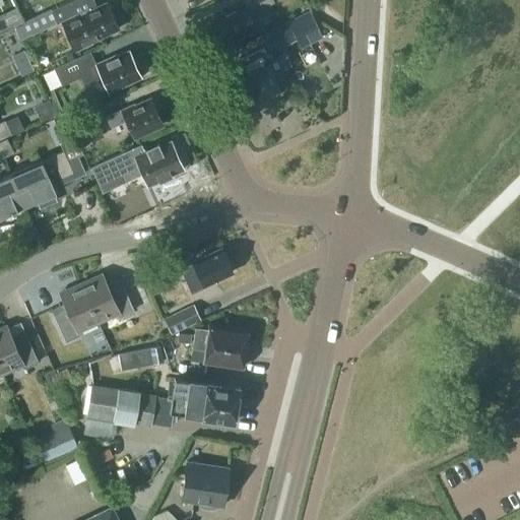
[(243,0),(244,1),(215,15),(226,40),(255,26),(249,13),(274,1),(273,0),(243,0)]
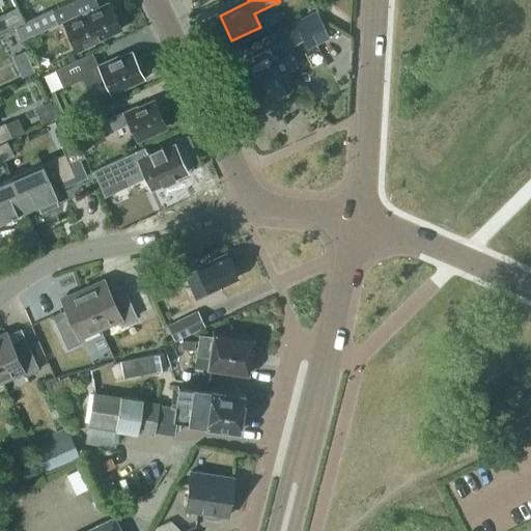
[(52,11),(57,23),(63,20),(78,52),(93,45),(91,40),(122,26),(111,1),(92,10),(91,7),(79,14),(74,2),(52,11)]
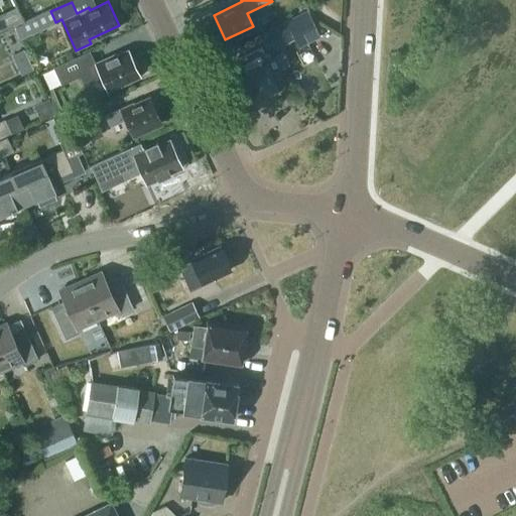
[(306,10),(259,33),(268,51),(293,38),(298,47),(319,36),(306,10)]
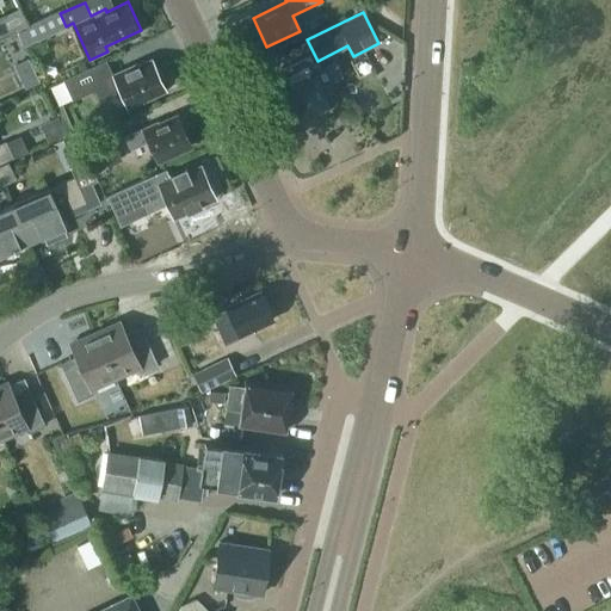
[(36,20),(17,29),(24,45),(44,37),(36,20)]
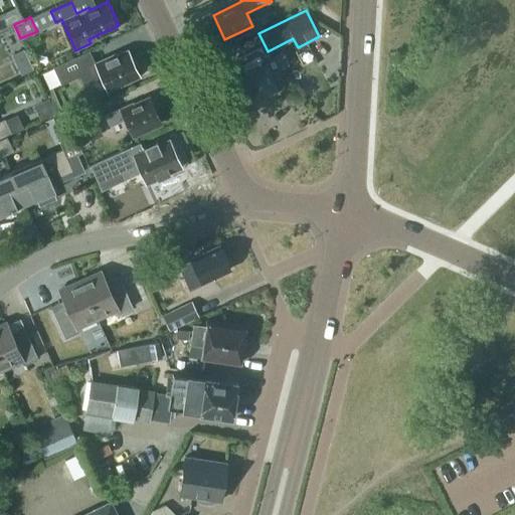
[(244,83),(251,99),(279,87),(272,71),(274,70),(267,55),(266,55),(261,44),(237,55),(242,66),(235,69),(242,84),(244,83)]
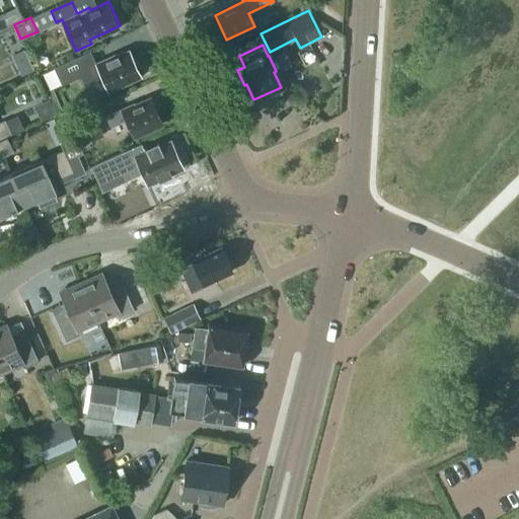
[(51,90),(63,84),(63,85),(81,77),(84,83),(101,75),(108,90),(140,76),(128,50),(106,59),(105,58),(96,62),(91,52),(55,68),(44,73),(51,90)]
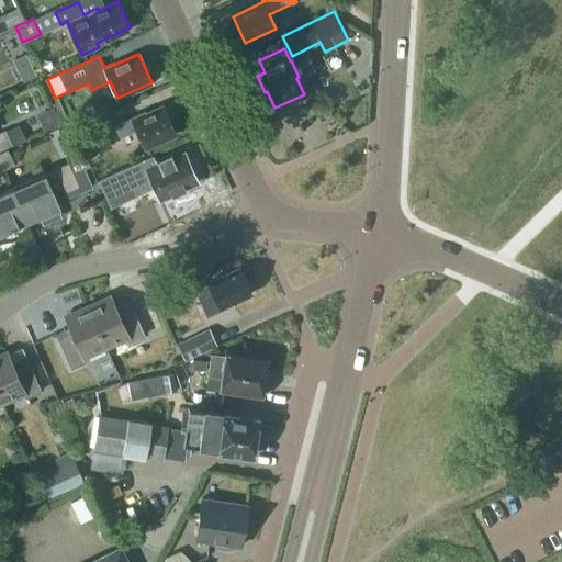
[(347,68),(337,80),(348,89),(358,77),(347,68)]
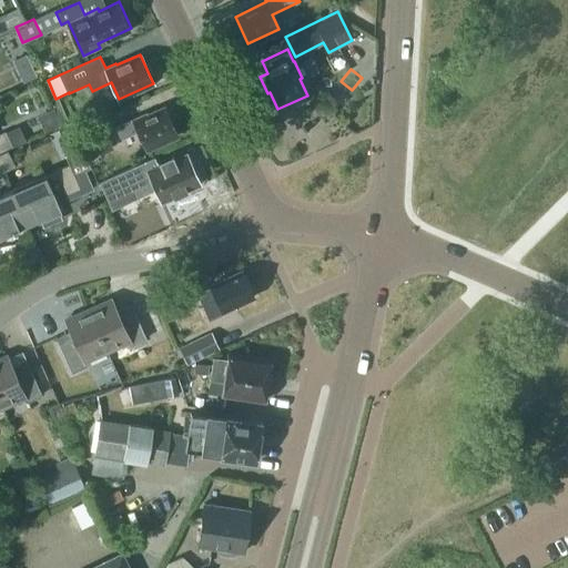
[(138,130),(145,148),(178,133),(165,107),(148,115),(146,112),(115,125),(121,138),(138,130)]
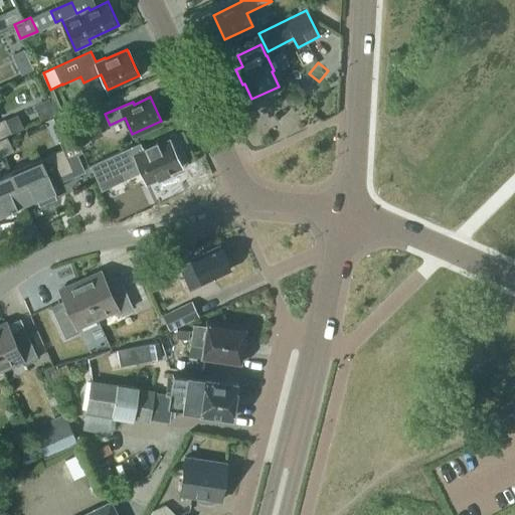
[(103,134),(91,109),(68,120),(80,145),(103,134)]
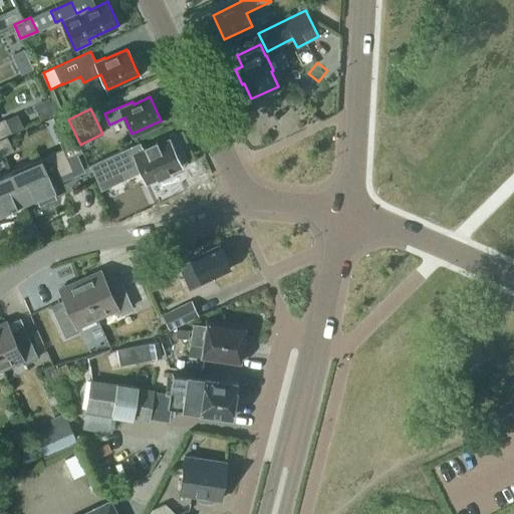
[(60,114),(48,120),(53,132),(65,125),(64,125),(60,114)]
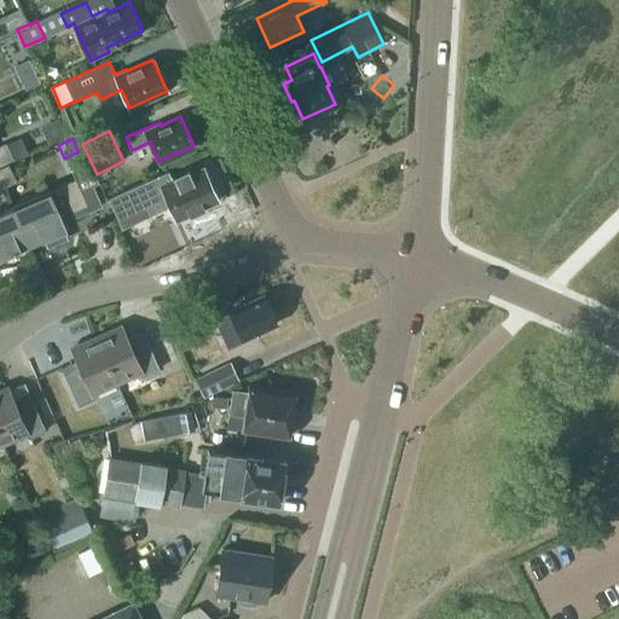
[(0,166),(13,160),(5,143),(0,145),(0,166)]
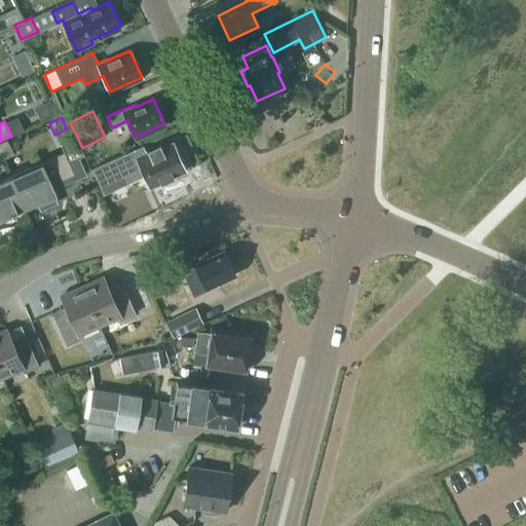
[(0,158),(13,152),(7,138),(0,141),(0,158)]
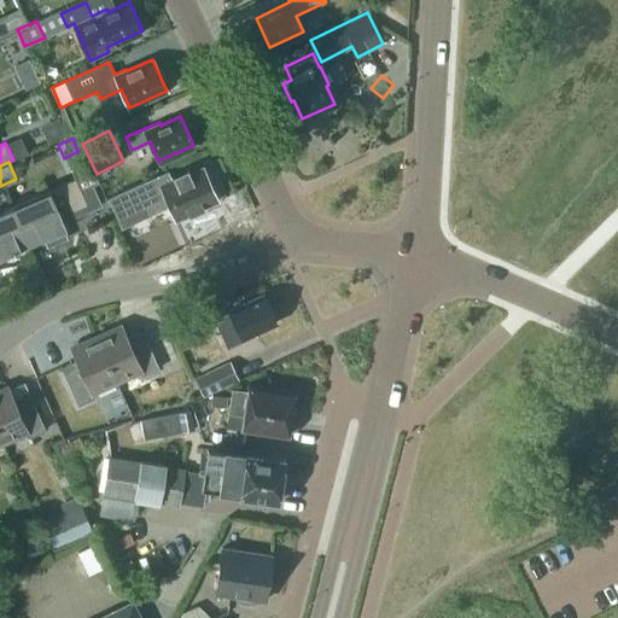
[(168,170),(109,197),(123,228),(149,216),(144,204),(164,196),(169,207),(175,219),(217,199),(217,197),(216,196),(217,192),(215,185),(211,184),(204,169),(203,167),(190,173),(187,168),(186,169),(186,170),(174,175),(174,174),(172,175),(174,180),(173,180),(168,170)]
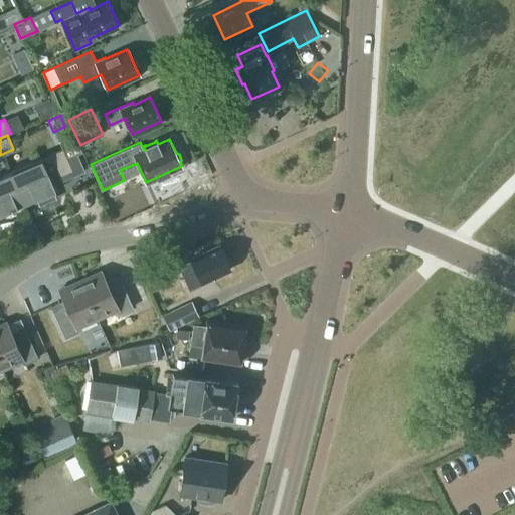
[(61,149),(50,153),(54,161),(60,176),(62,180),(62,179),(84,171),(86,171),(78,155),(68,159),(64,149),(63,148),(61,149)]
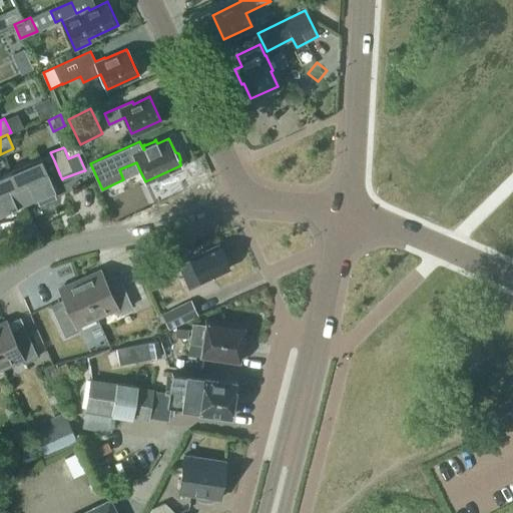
[(41,157),(11,169),(26,202),(35,198),(38,204),(57,196),(54,190),(55,190),(44,164),(54,160),(50,152),(41,157)]
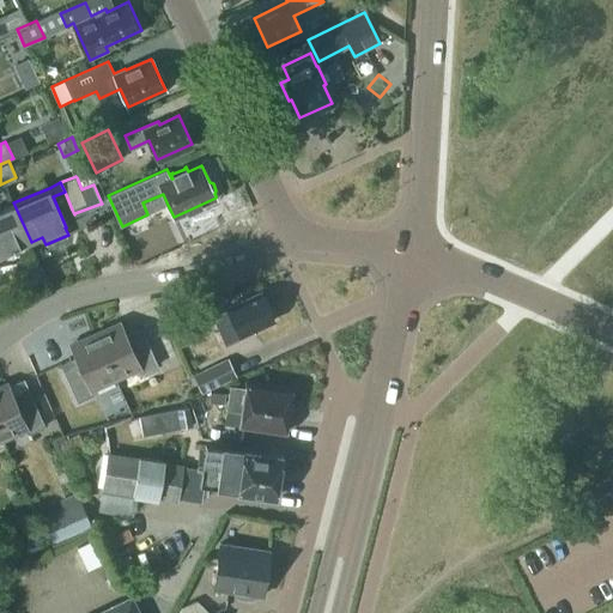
[(0,255),(31,242),(13,202),(0,208),(0,255)]
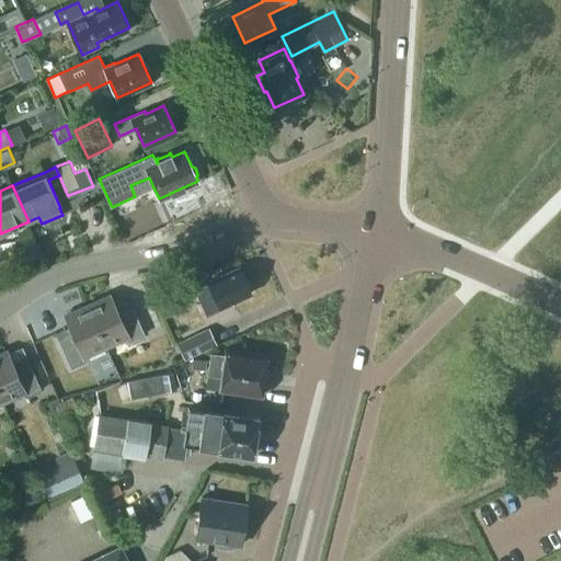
[(208,282),(194,288),(199,300),(214,294),(219,307),(251,292),(239,266),(208,282)]
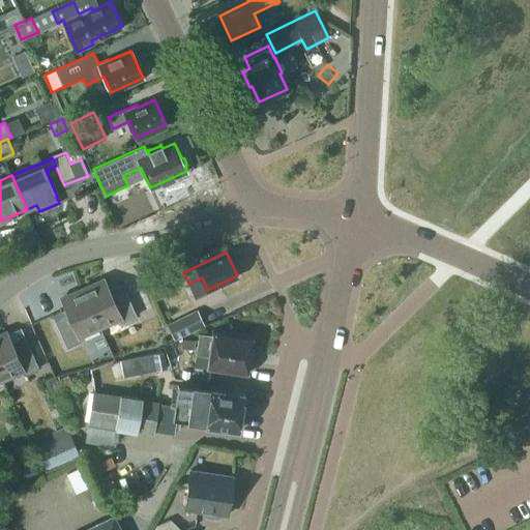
[(105,278),(83,289),(99,326),(120,317),(122,322),(137,316),(125,290),(112,296),(105,278)]
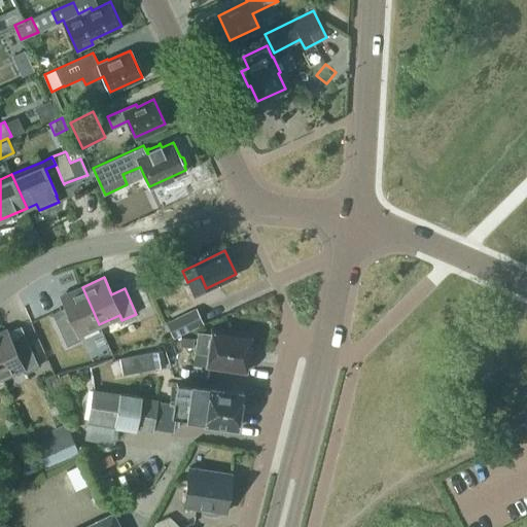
[(99,324),(82,287),(61,296),(68,313),(56,319),(67,345),(80,339),(78,334),(99,324)]
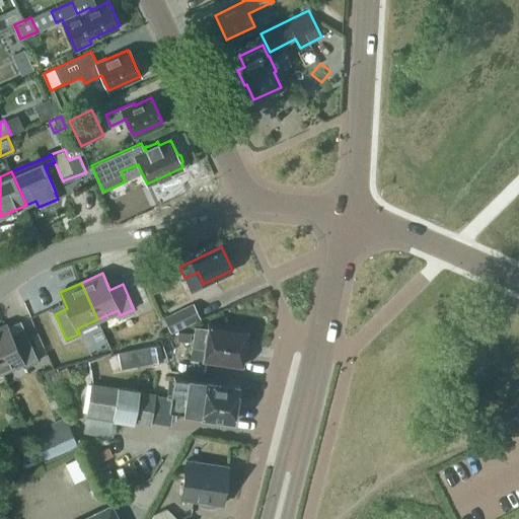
[(194,301),(162,314),(169,329),(200,315),(194,301)]
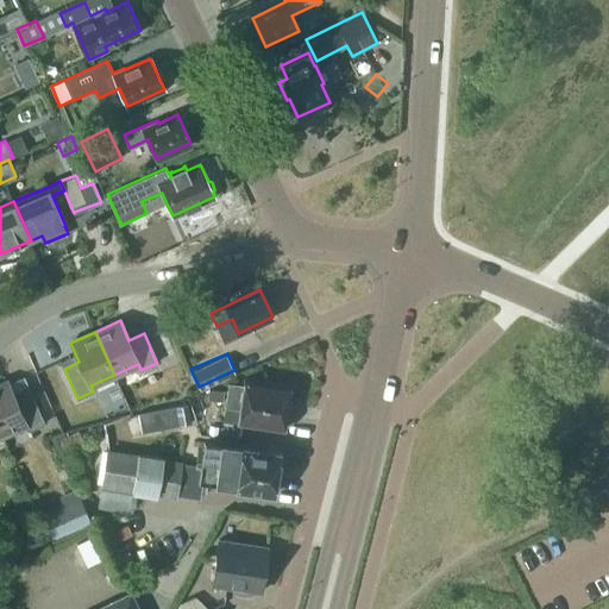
[(238,421),(283,428),(290,384),(244,377),(244,384),(228,382),(225,407),(239,408),(238,421)]
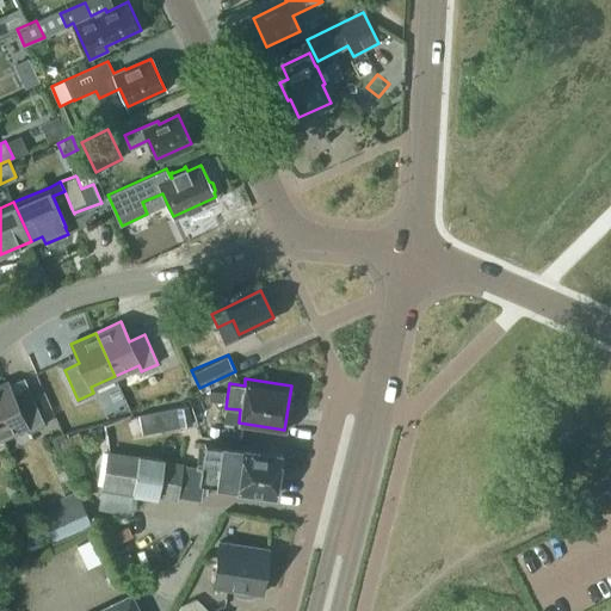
[(0,384),(0,432),(2,437),(25,426),(29,432),(44,425),(31,395),(17,401),(7,382),(0,384)]
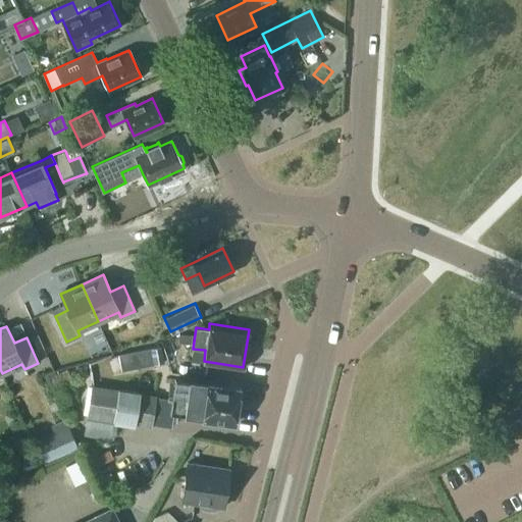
[(160,346),(151,348),(154,365),(164,363),(160,346)]
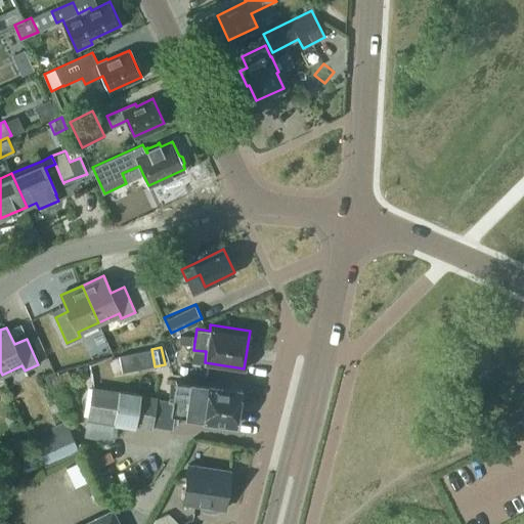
[(179,363),(177,376),(204,380),(206,367),(179,363)]
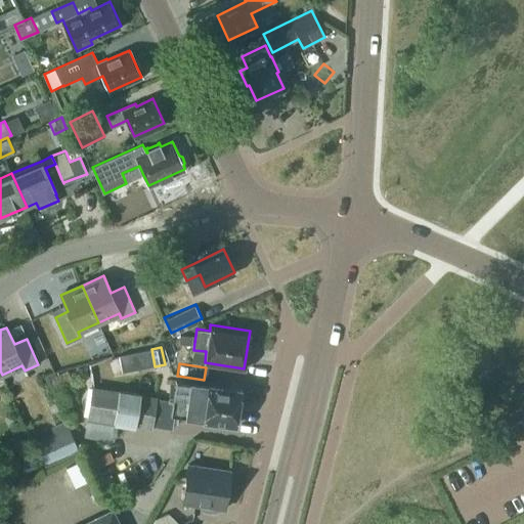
[(69,396),(77,392),(68,370),(58,374),(57,370),(45,376),(55,402),(69,397),(69,396)]
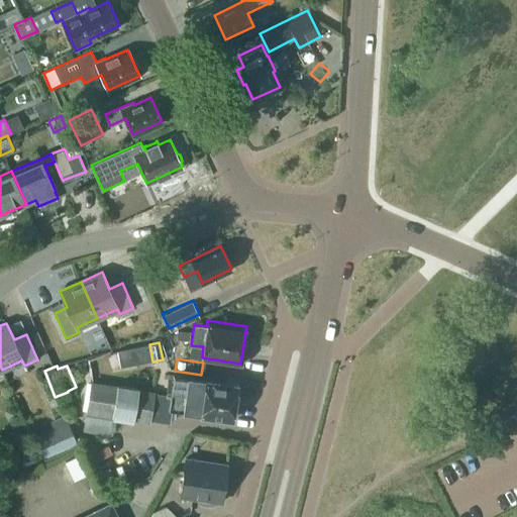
[(88,409),(148,419),(169,422),(171,409),(232,418),(237,384),(174,375),(171,394),(93,381),(88,409)]
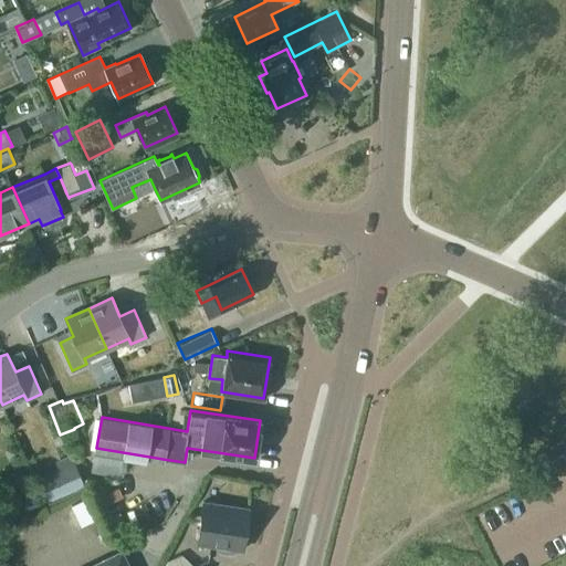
[(37,478),(49,503),(85,486),(71,454),(54,462),(58,469),(37,478)]
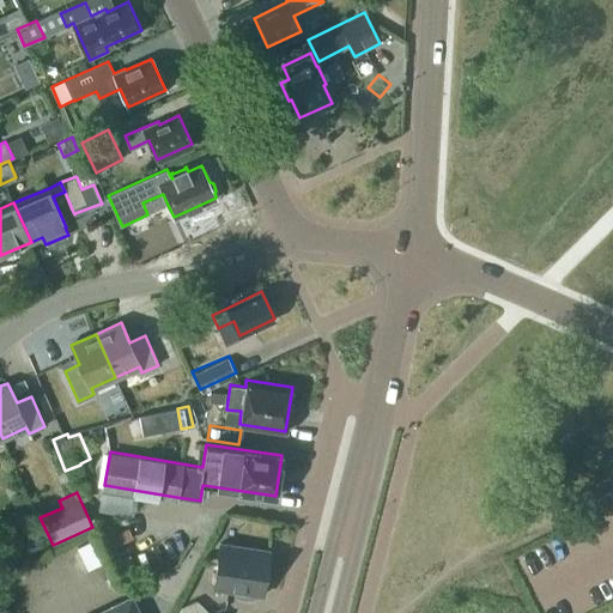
[(214,587),(260,594),(262,578),(263,578),(267,551),(220,544),(214,587)]
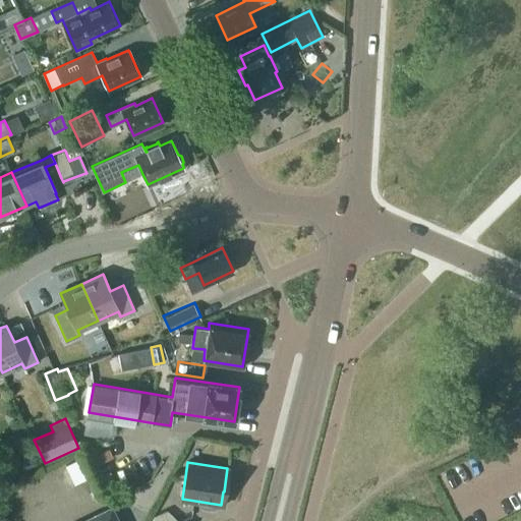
[(116,520),(111,509),(84,520),(116,520)]
